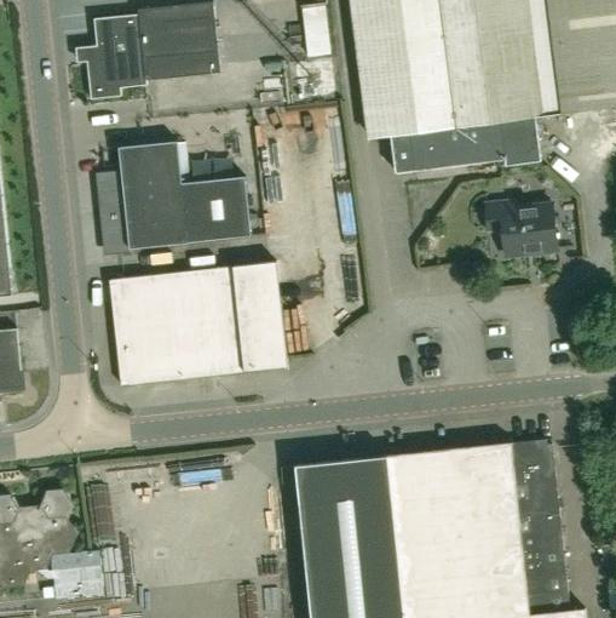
[(615,0),(350,0),(369,138),(389,136),(393,173),(413,171),(498,160),(499,166),(539,161),(534,118),(615,106),(615,0)]
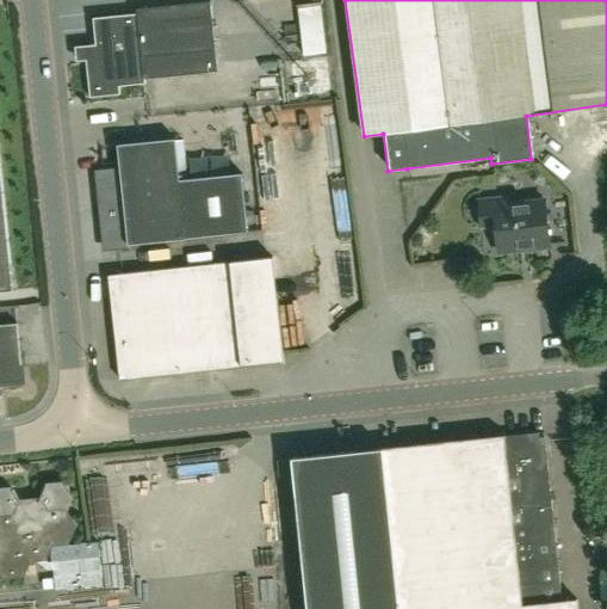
[(87,98),(117,94),(116,87),(143,84),(143,80),(215,72),(208,1),(134,10),(135,14),(91,19),(95,61),(84,62),(87,98)]
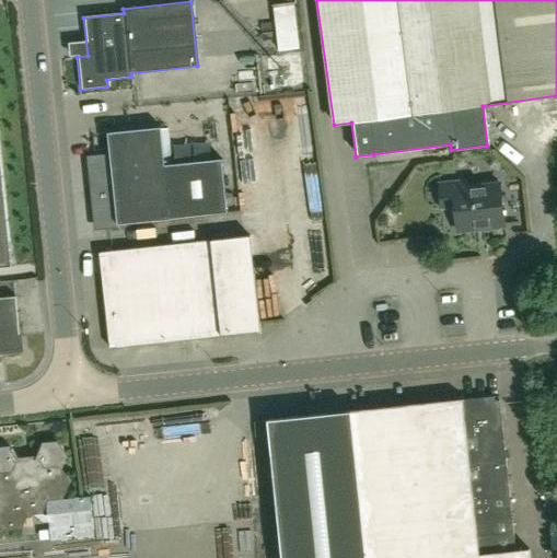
[(277,53),(297,50),(291,8),(271,10),(277,53)]
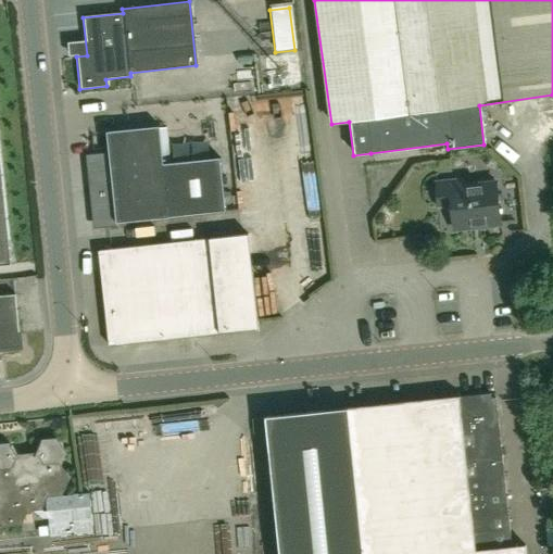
[(161,163),(158,126),(104,131),(107,153),(87,155),(93,225),(166,217),(224,212),(218,158),(161,163)]
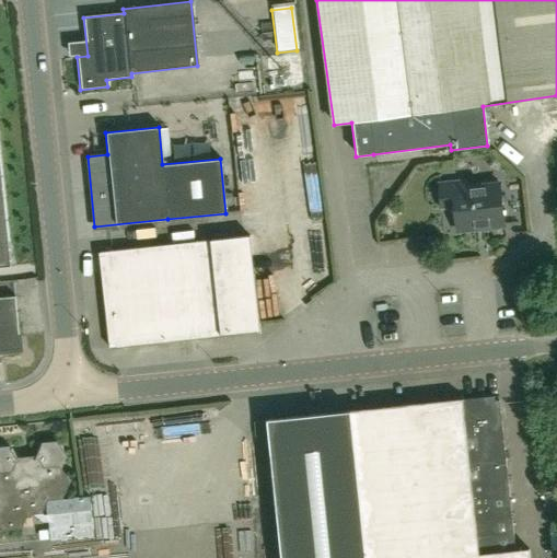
[(463,188),(462,182),(437,185),(439,210),(453,209),(455,227),(480,223),(482,230),(502,227),(498,185),(463,188)]
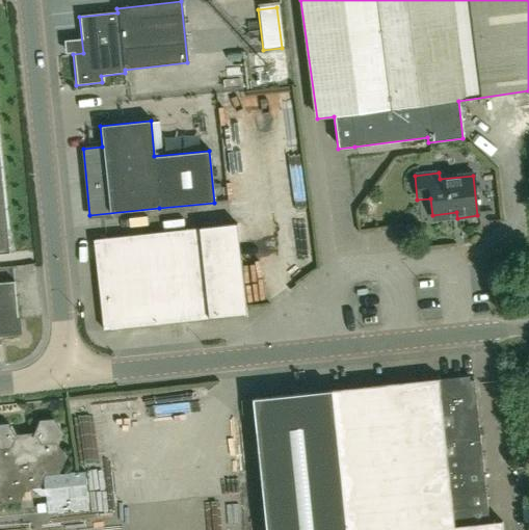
[(0,255),(8,255),(0,176),(0,255)]
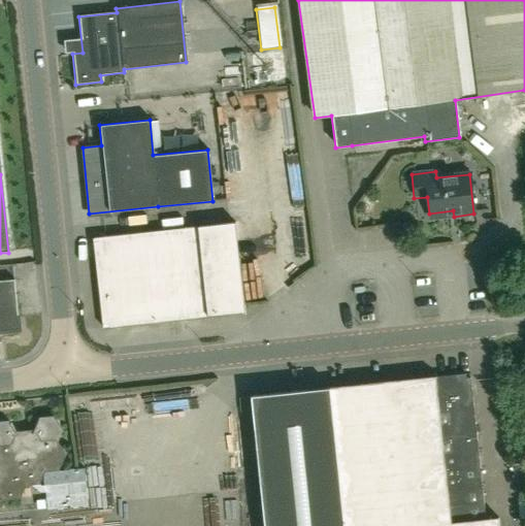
[(208,317),(242,314),(243,314),(234,223),(198,227),(208,317)]
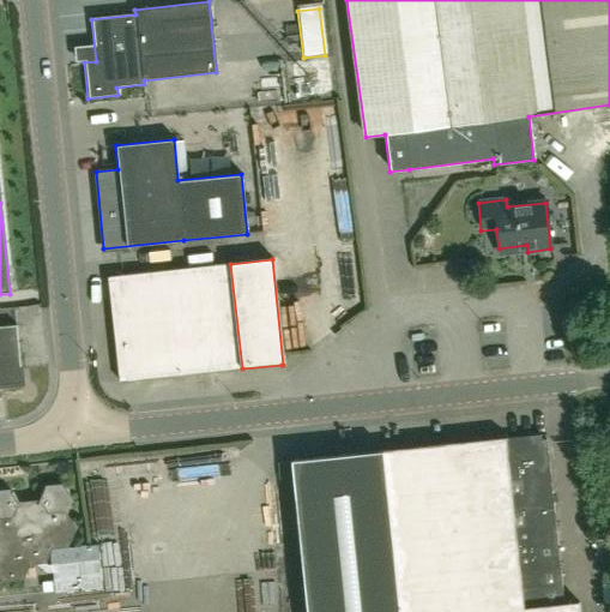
[(118,382),(241,369),(236,319),(230,264),(106,277),(118,382)]
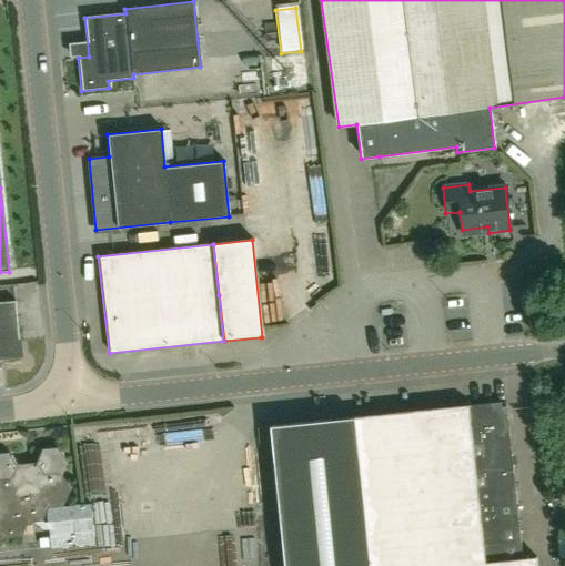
[(0,356),(18,354),(13,301),(0,302),(0,356)]
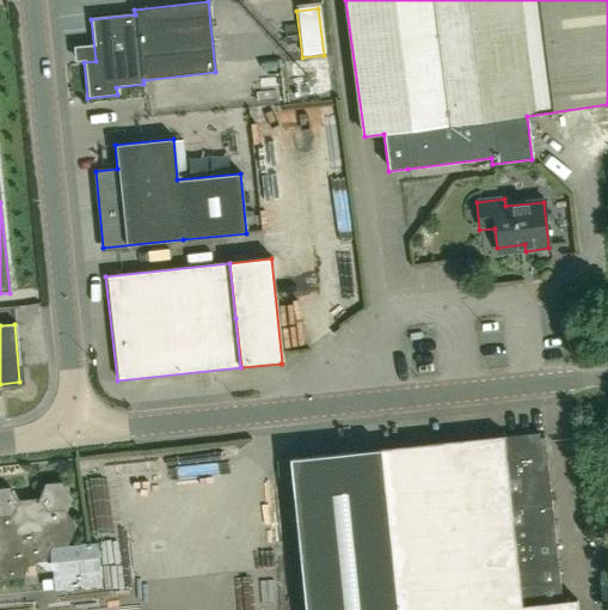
[(558,602),(541,439),(504,443),(502,438),(294,458),(308,609),(575,609),(575,601),(558,602)]
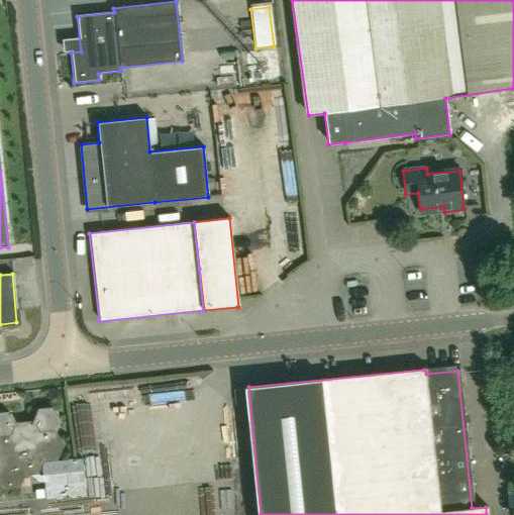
[(50,434),(56,422),(48,411),(34,412),(29,424),(15,426),(7,415),(0,415),(0,485),(1,487),(15,485),(20,474),(24,473),(37,484),(42,484),(44,501),(85,497),(81,460),(40,465),(41,477),(38,477),(34,472),(39,459),(54,457),(59,446),(50,434)]
